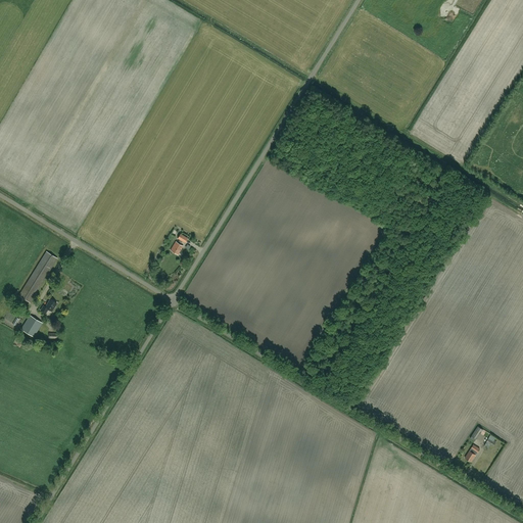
[(185,242),(188,238),(180,233),(178,238),(180,239),(178,243),(176,241),(171,250),(178,254),(183,246),(180,244),(182,241),(185,242)]
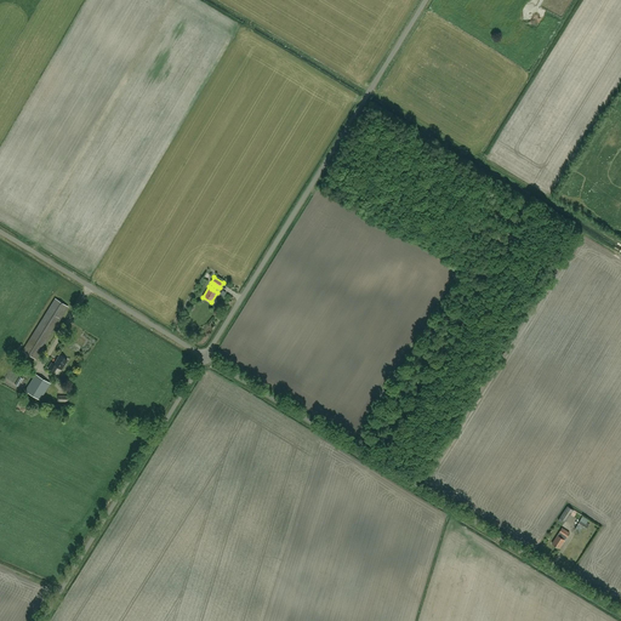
[(35,359),(68,307),(55,298),(22,351),(35,359)]
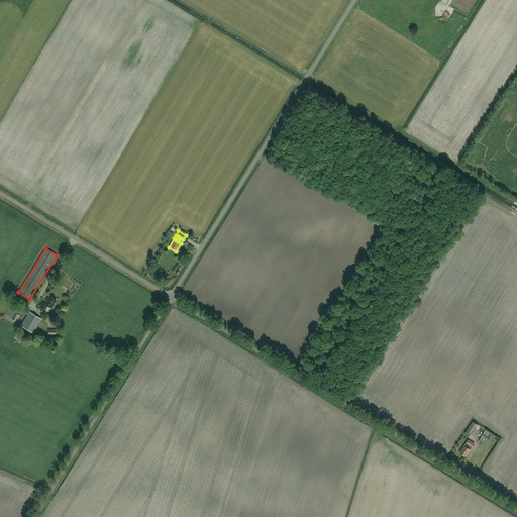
[(52,307),(56,299),(49,296),(44,303),(43,302),(40,307),(44,310),(47,305),(52,307)]
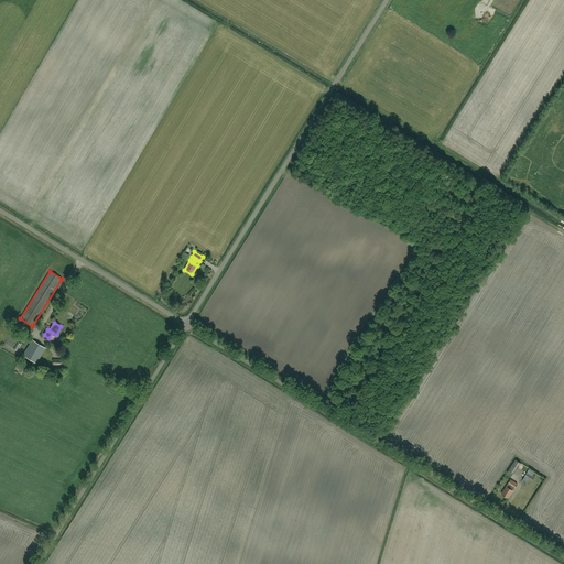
[(24,343),(28,336),(18,331),(14,336),(24,343)]
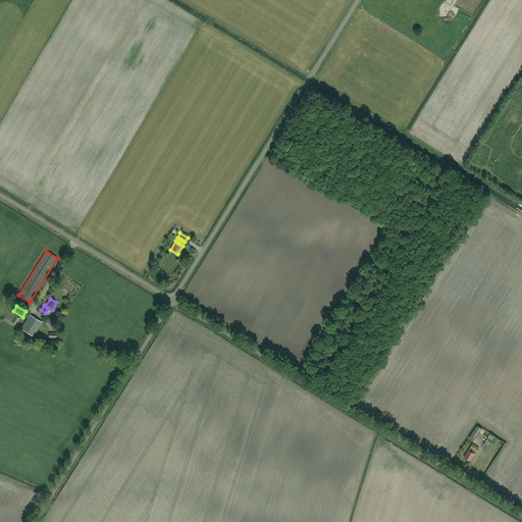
[(34,336),(42,322),(30,314),(21,328),(34,336)]
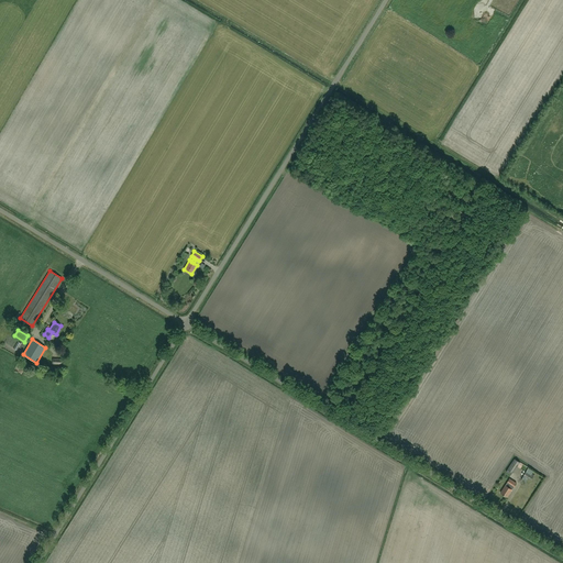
[(511,475),(512,473),(514,473),(520,462),(515,459),(506,472),(511,475)]
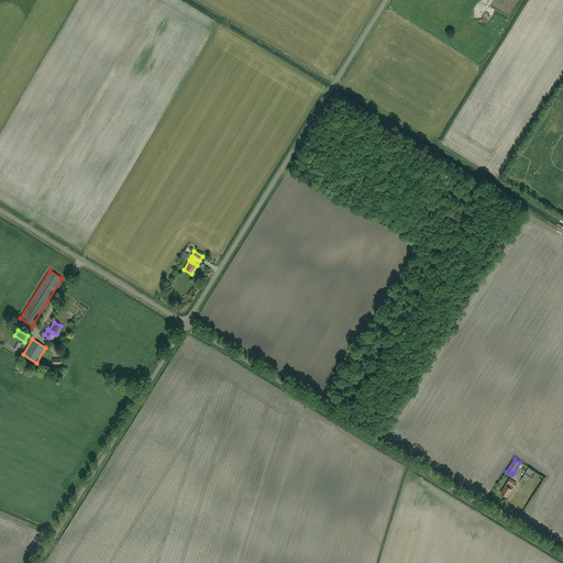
[(534,475),(532,474),(533,472),(528,468),(523,475),(531,481),(534,475)]
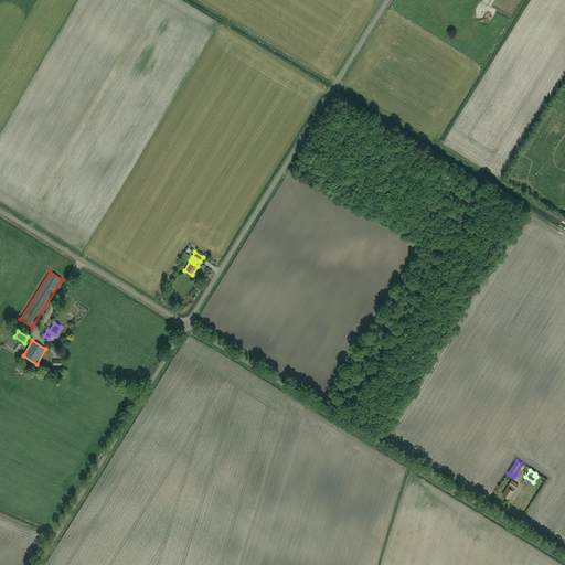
[(509,499),(514,491),(515,488),(518,484),(511,480),(509,484),(510,484),(508,487),(502,494),(509,499)]
